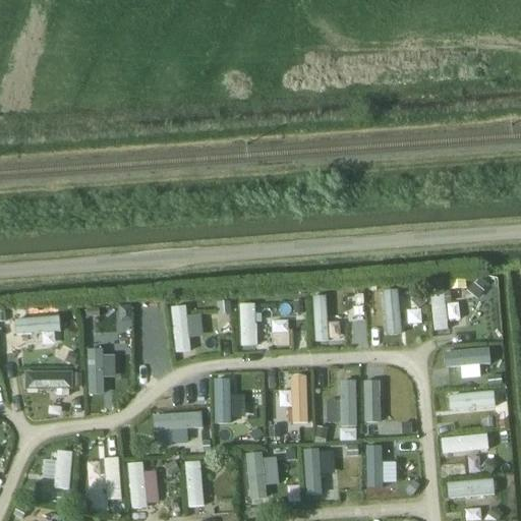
[(401,336),(400,289),(383,290),(384,337),(401,336)]
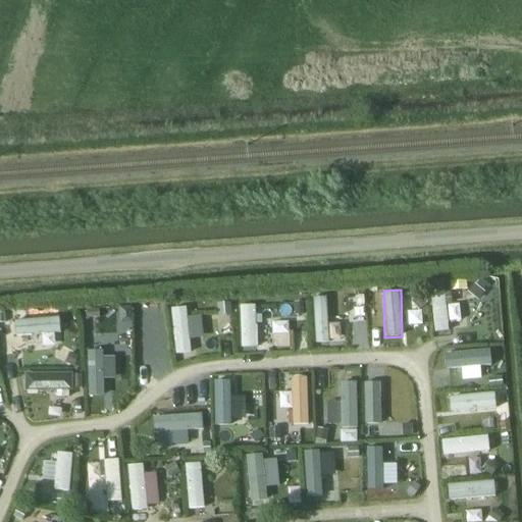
[(448,330),(448,320),(459,319),(458,304),(445,304),(445,291),(430,292),(432,331),(448,330)]
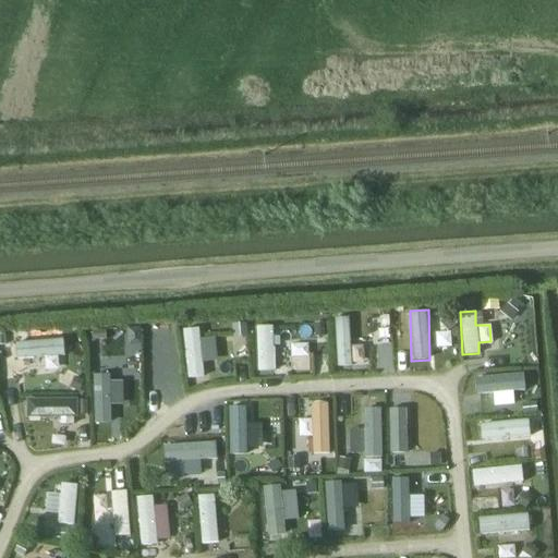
[(388,344),(387,324),(330,326),(331,347),(388,344)]
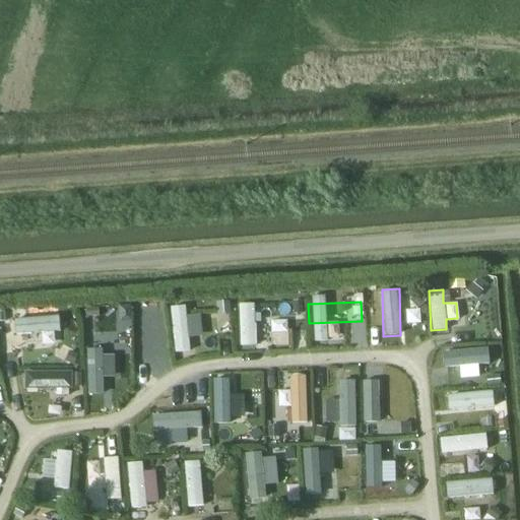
[(255,346),(254,303),(237,303),(238,346),(255,346)]
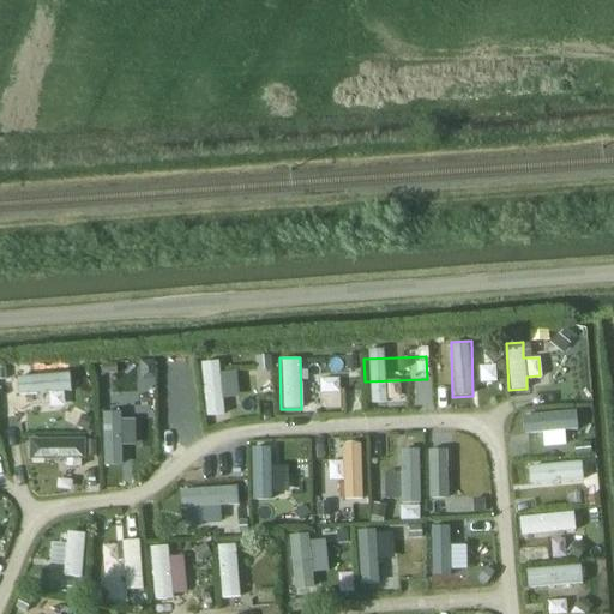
[(236,397),(234,369),(220,372),(218,360),(200,362),(205,416),(224,415),(223,398),(236,397)]
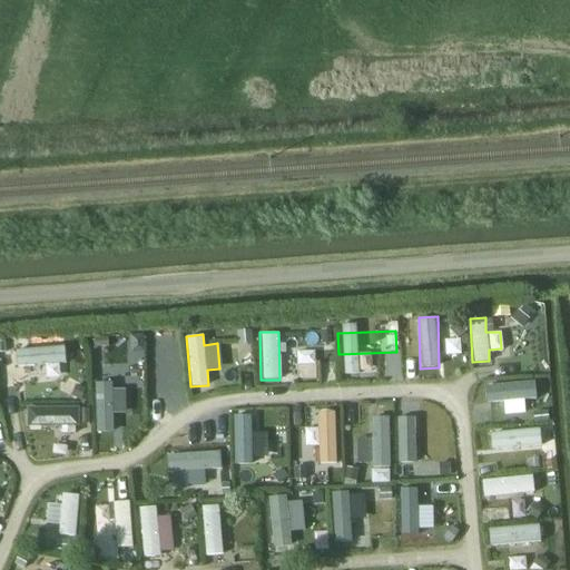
[(16,365),(66,364),(65,347),(16,349),(16,365)]
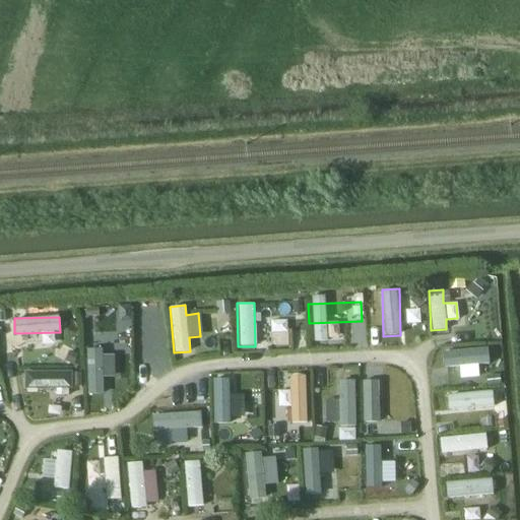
[(484,346),(438,348),(438,366),(484,364),(484,346)]
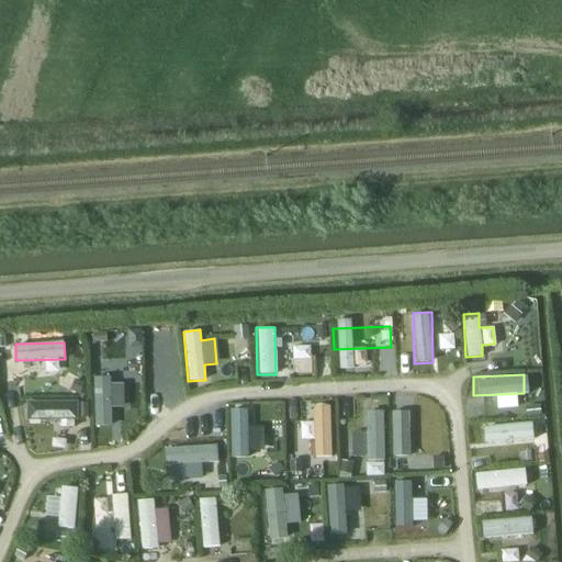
[(112,375),(92,375),(91,427),(111,427),(112,375)]
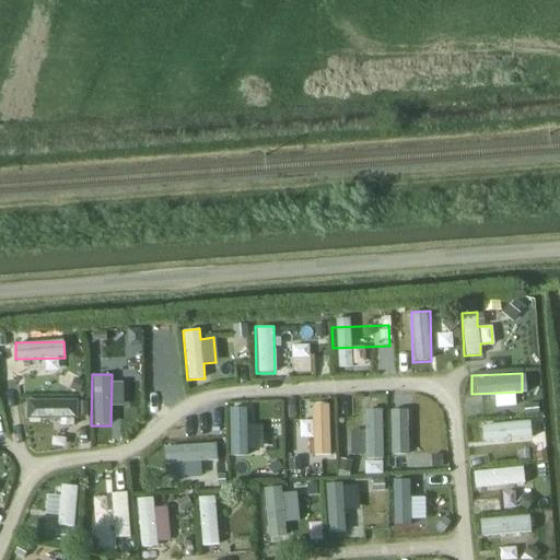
[(76,418),(76,398),(25,398),(25,418),(76,418)]
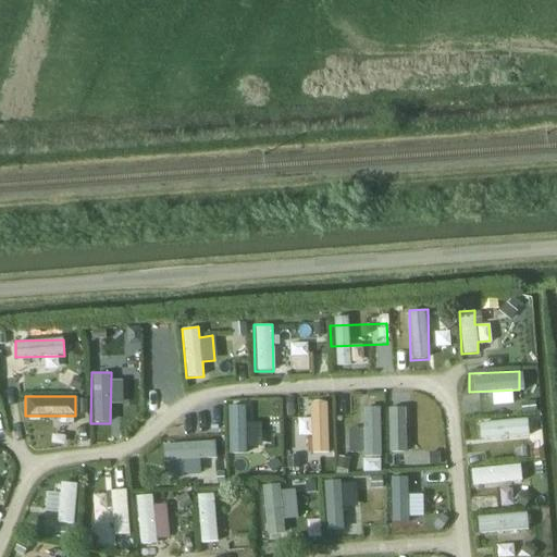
[(327,453),(327,401),(308,401),(309,453),(327,453)]
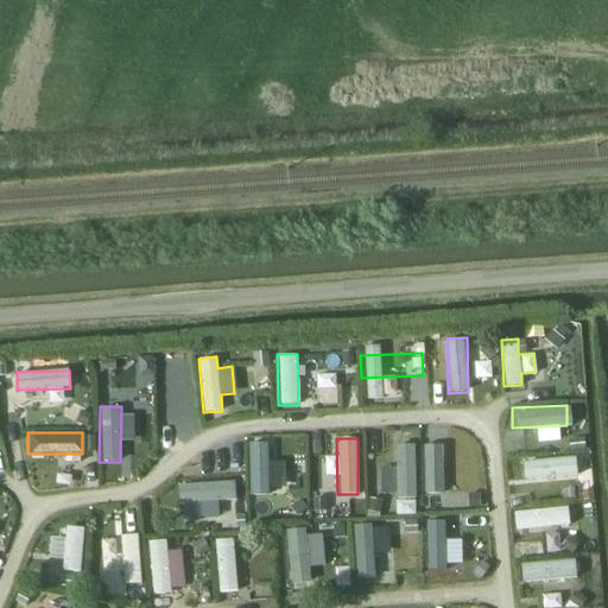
[(268,495),(270,443),(248,443),(247,494),(268,495)]
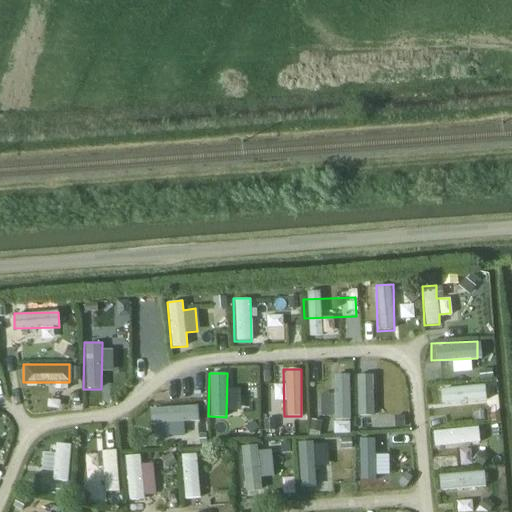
[(333,422),(350,422),(349,376),(333,376),(333,422)]
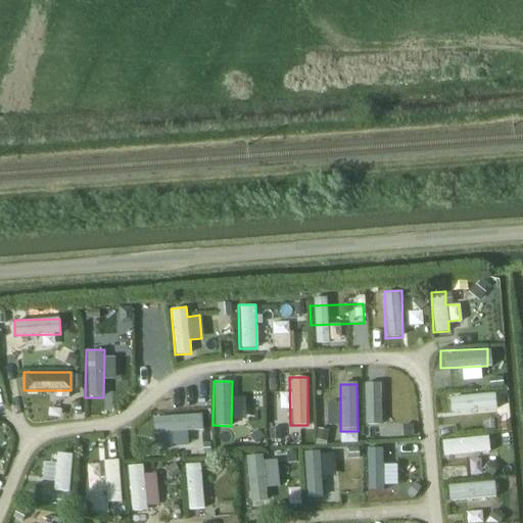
[(367,386),(368,408),(386,407),(385,385),(367,386)]
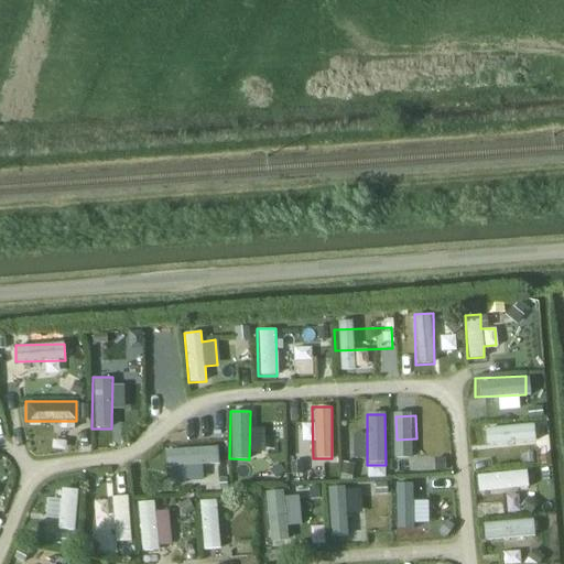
[(517,444),(514,424),(477,427),(479,447),(517,444)]
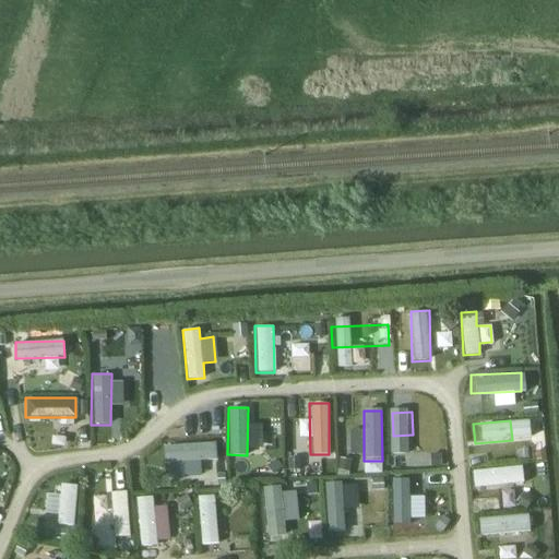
[(514,441),(514,458),(527,458),(527,441),(514,441)]
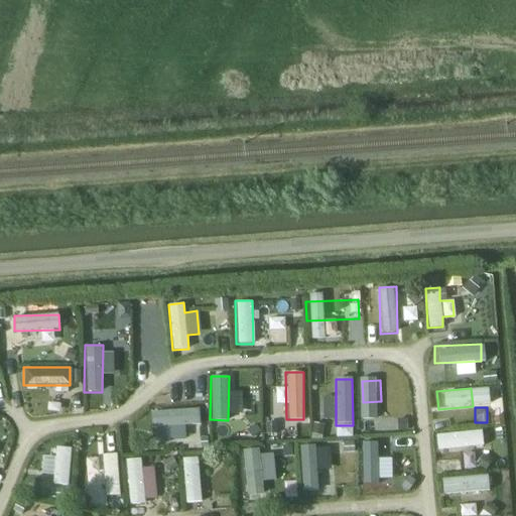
[(204,425),(203,409),(153,410),(154,440),(174,439),(174,427),(204,425)]
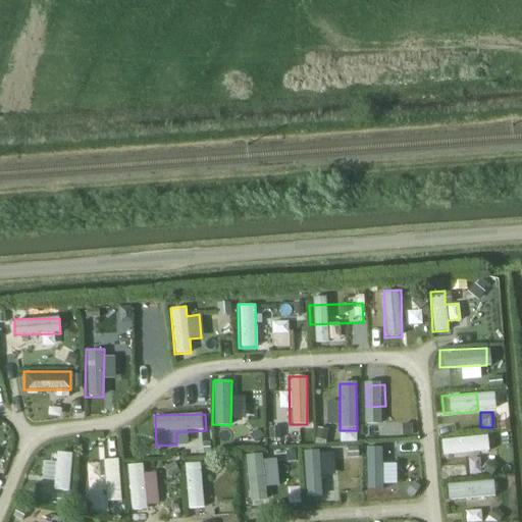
[(440,455),(488,454),(488,436),(440,437),(440,455)]
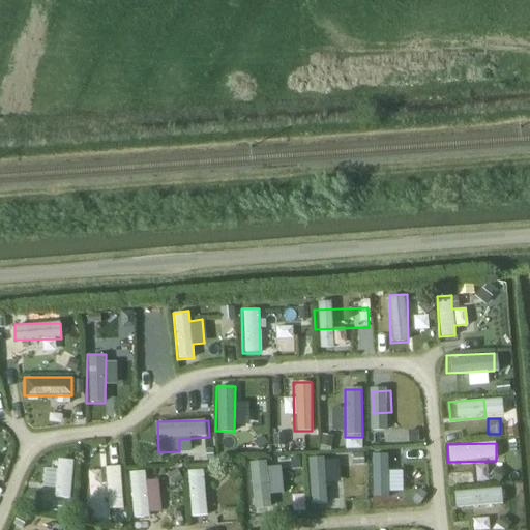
[(326,484),(339,484),(339,458),(307,459),(308,505),(326,504),(326,484)]
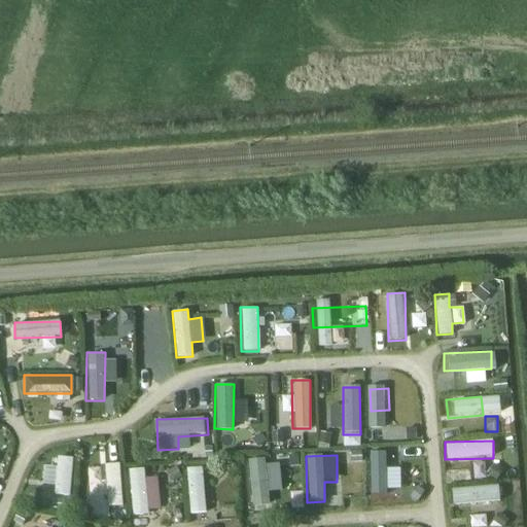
[(261,460),(245,461),(247,502),(276,501),(275,472),(261,472),(261,460)]
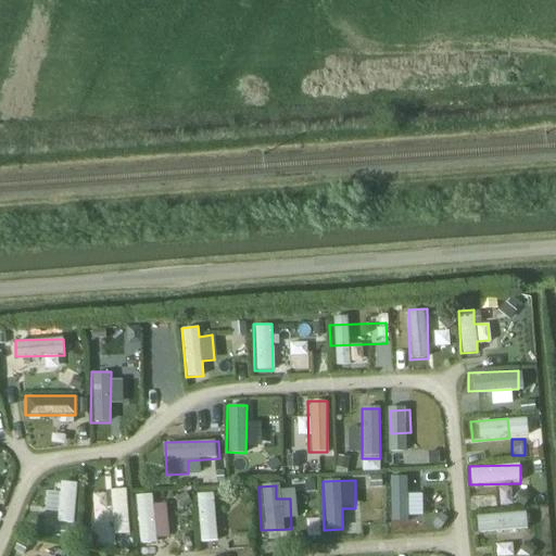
[(109,494),(97,494),(98,539),(128,539),(127,488),(109,489),(109,494)]
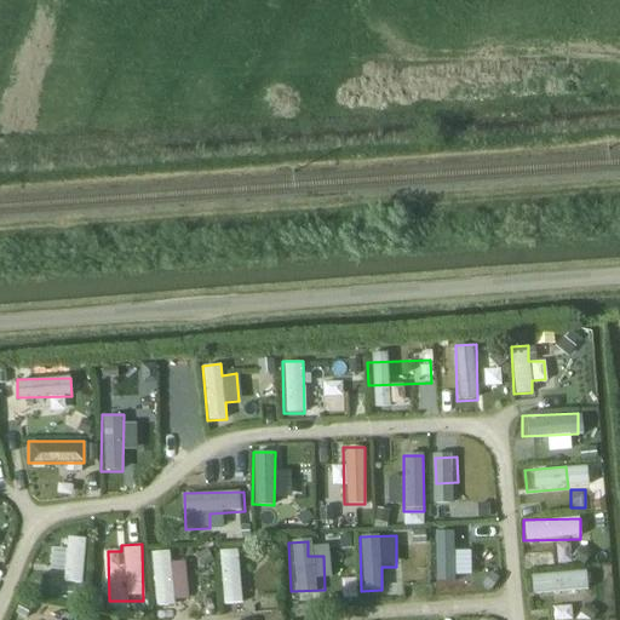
[(85,547),(51,545),(50,570),(64,572),(63,590),(81,591),(85,547)]
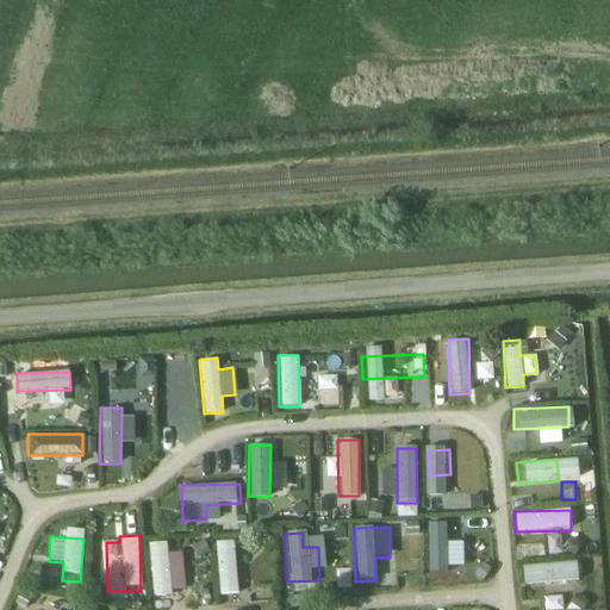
[(151,541),(151,595),(184,595),(184,551),(167,551),(167,541),(151,541)]
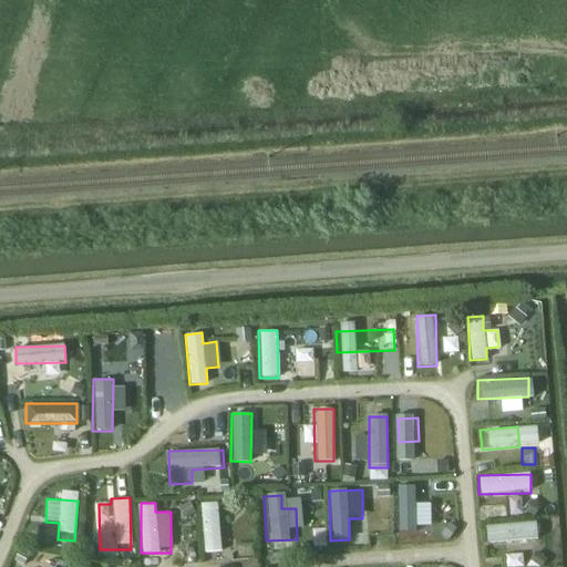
[(219,503),(202,503),(202,553),(218,553),(219,503)]
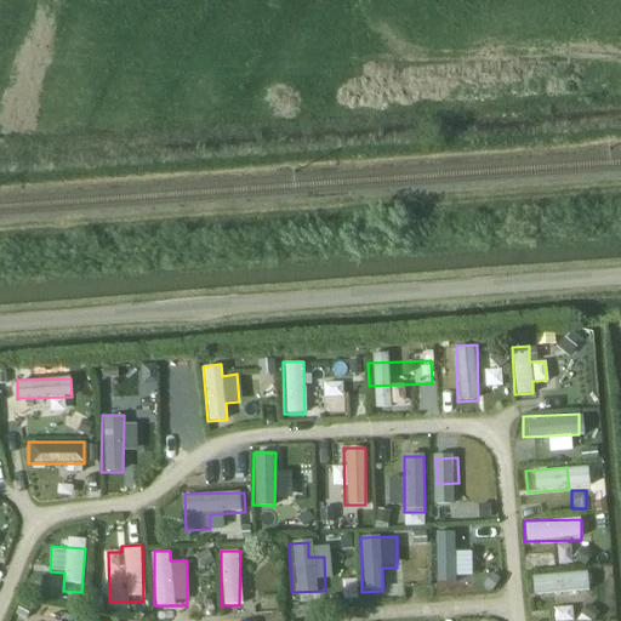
[(438,585),(453,584),(451,557),(437,557),(438,585)]
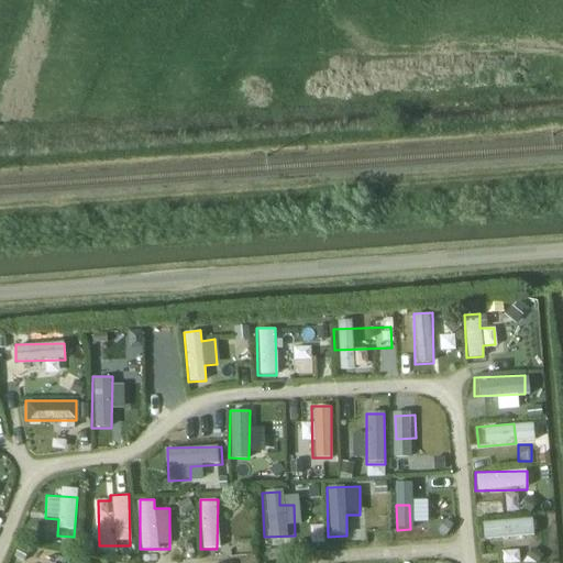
[(532,519),(487,520),(487,537),(532,536),(532,519)]
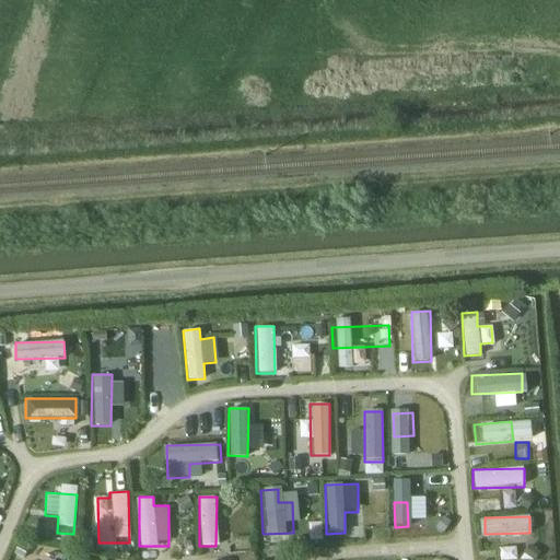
[(49,550),(44,559),(65,559),(66,558),(49,550)]
